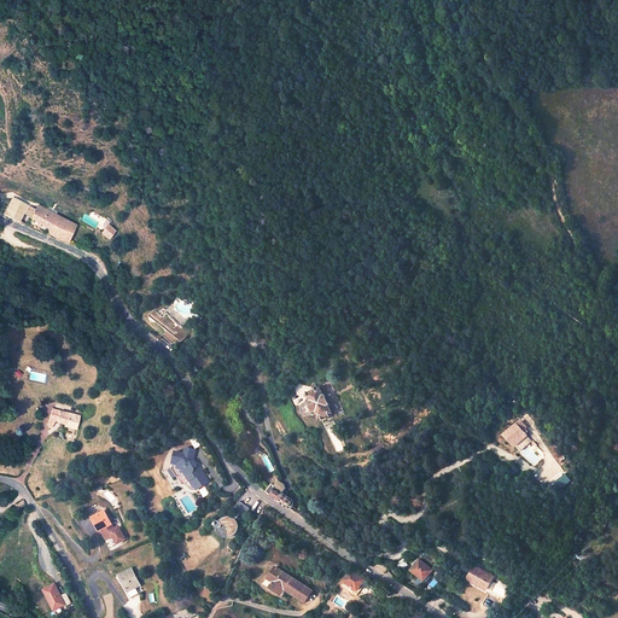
[(71,233),(76,226),(39,205),(35,210),(15,197),(3,215),(18,222),(23,214),(48,229),(48,235),(66,243),(70,235),(71,237),(74,233),(71,233)]
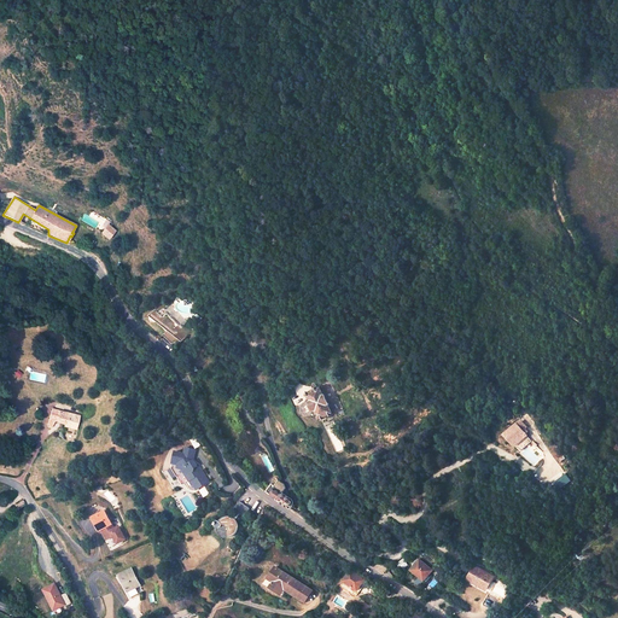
[(99,233),(108,239),(115,232),(110,228),(114,225),(108,221),(99,233)]
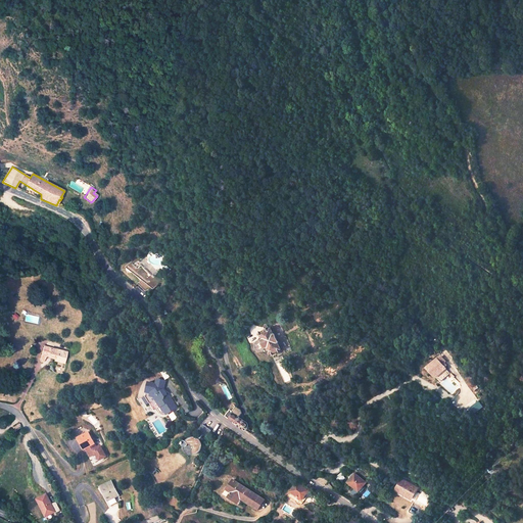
[(159,280),(154,275),(158,271),(143,255),(133,263),(133,262),(129,266),(140,278),(135,283),(144,291),(149,289),(159,280)]
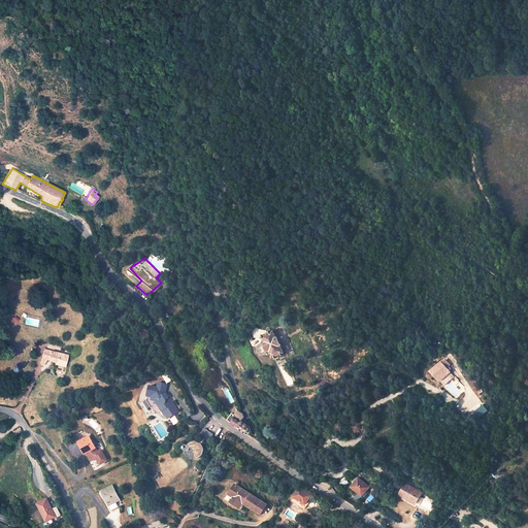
[(265,341),(264,341),(269,353),(270,353),(273,359),(286,354),(274,330),(265,334),(264,338),(265,341)]
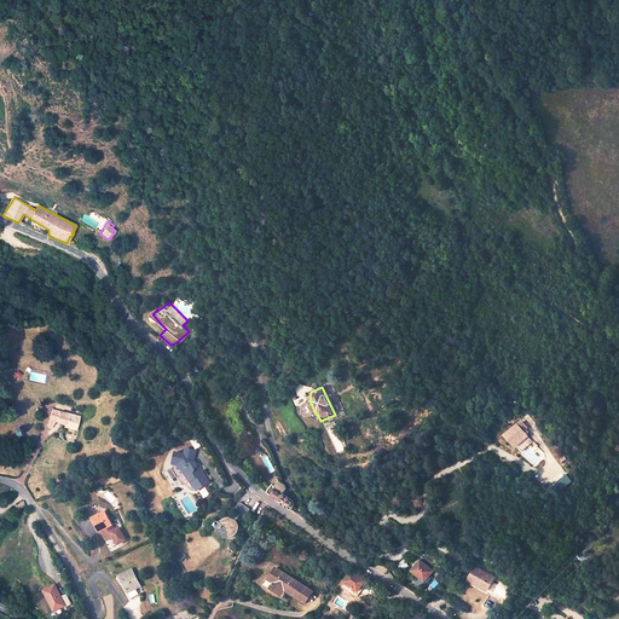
[(316,414),(310,400),(305,403),(301,406),(306,417),(311,416),(316,414)]
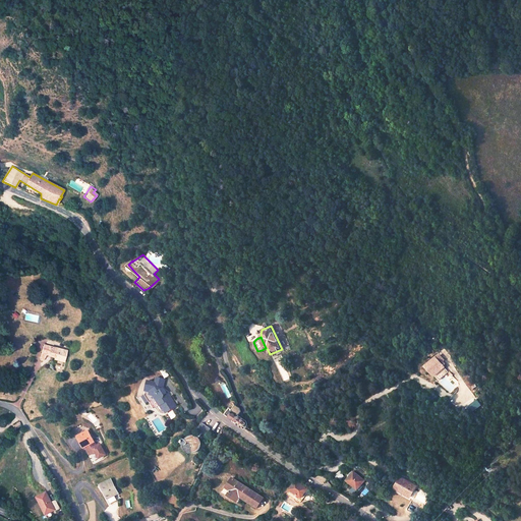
[(68,351),(46,344),(41,358),(46,359),(47,355),(58,358),(59,357),(65,359),(68,351)]
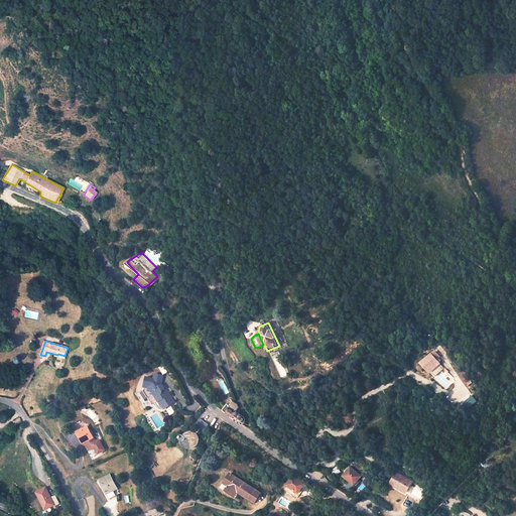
[(431,353),(419,362),(428,373),(440,364),(431,353)]
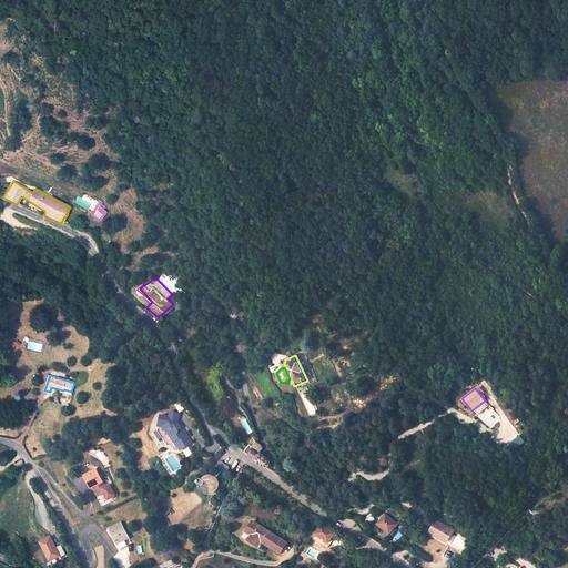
[(164,438),(169,445),(172,443),(176,448),(178,449),(181,449),(193,440),(186,430),(185,432),(179,423),(181,414),(172,412),(171,418),(163,417),(160,432),(164,438)]
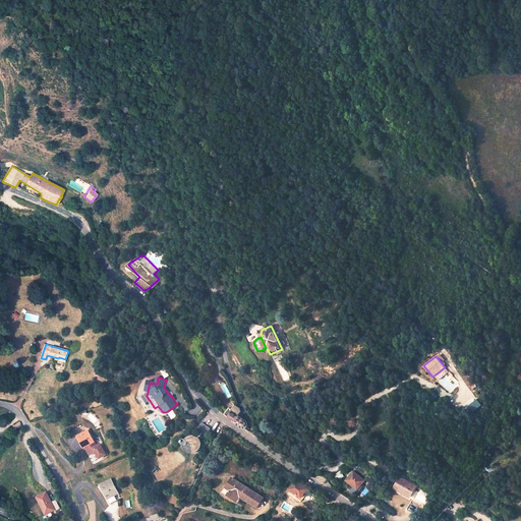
[(477,400),(467,405),(470,411),(480,406),(477,400)]
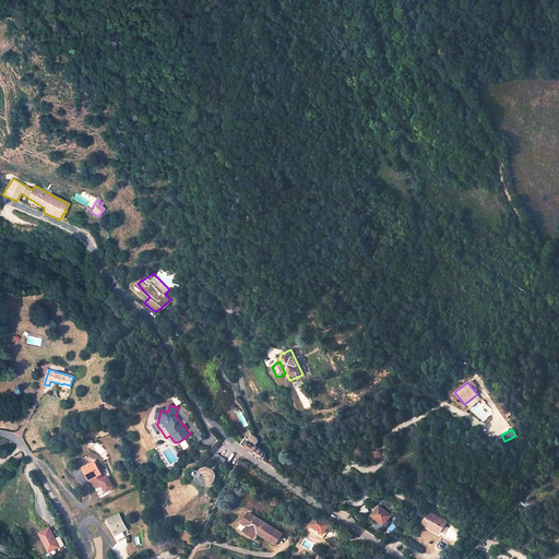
[(248,439),(246,437),(240,443),(262,459),(264,456),(264,454),(264,453),(263,452),(254,445),(258,440),(257,437),(252,433),(248,439)]
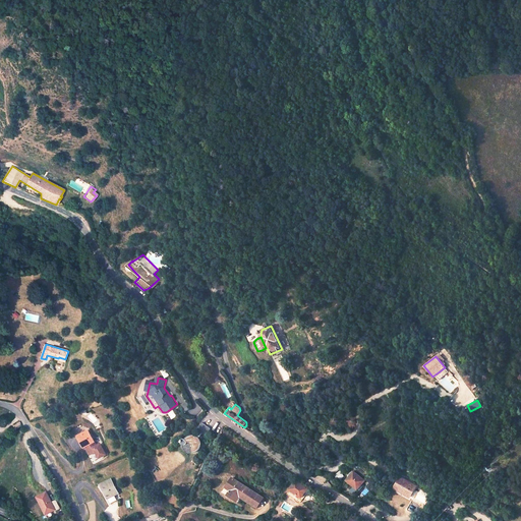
[(167,413),(171,419),(177,416),(173,410),(167,413)]
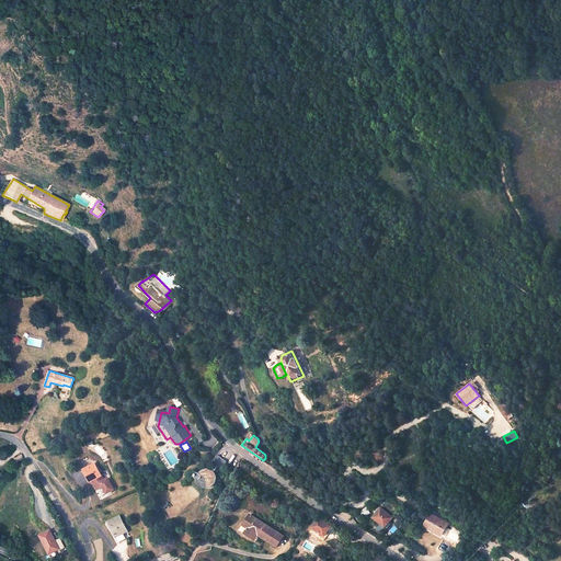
[(216,462),(212,468),(212,467),(210,467),(209,467),(207,467),(206,467),(205,468),(199,464),(197,466),(197,467),(196,469),(196,470),(196,472),(197,474),(198,476),(198,477),(199,478),(199,480),(201,481),(202,483),(203,483),(205,484),(206,485),(208,485),(210,484),(212,484),(213,483),(215,482),(216,481),(216,479),(217,478),(217,476),(217,474),(216,472),(215,469),(219,464),(222,467),(228,460),(218,454),(213,459),(216,462)]
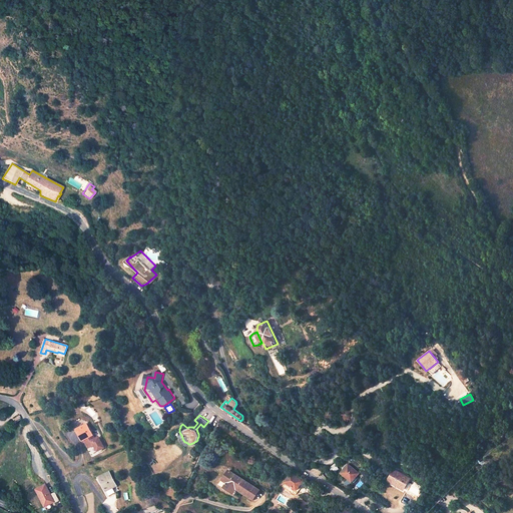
[(81,420),(73,424),(77,430),(84,427),(81,420)]
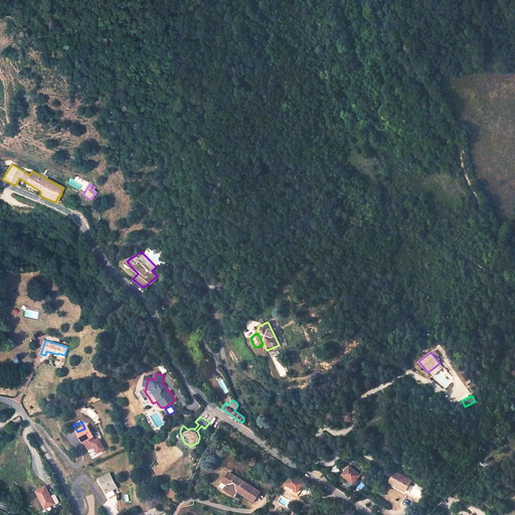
[(77,432),(76,433),(82,445),(84,444),(89,452),(95,449),(98,455),(104,452),(99,441),(95,443),(93,439),(87,427),(84,428),(77,432)]
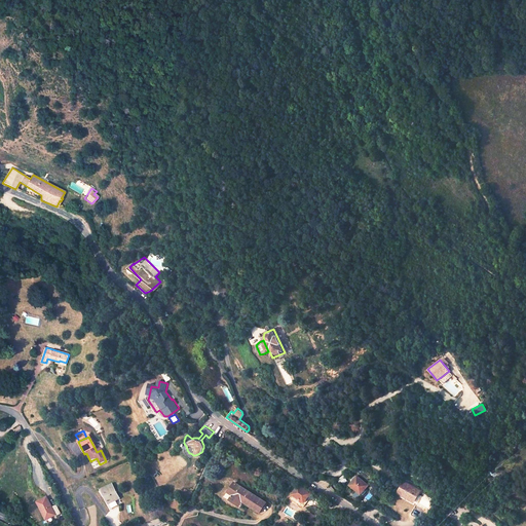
[(348,483),(357,490),(358,488),(362,492),(369,485),(357,475),(348,483)]
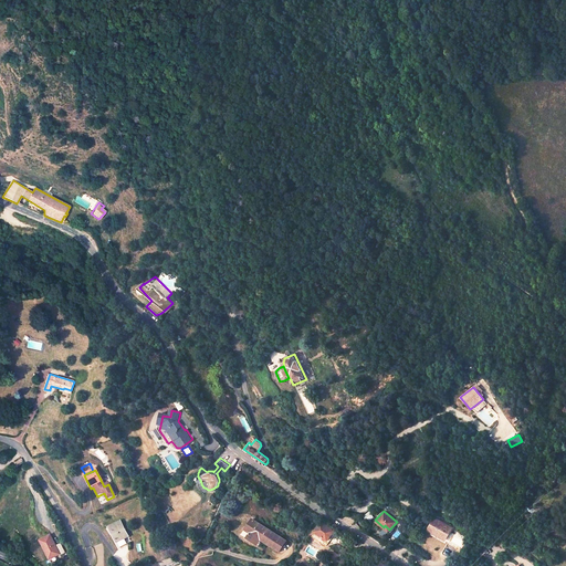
[(251,517),(243,530),(247,532),(245,534),(247,534),(245,536),(253,542),(257,536),(261,540),(279,551),(285,540),(251,517)]
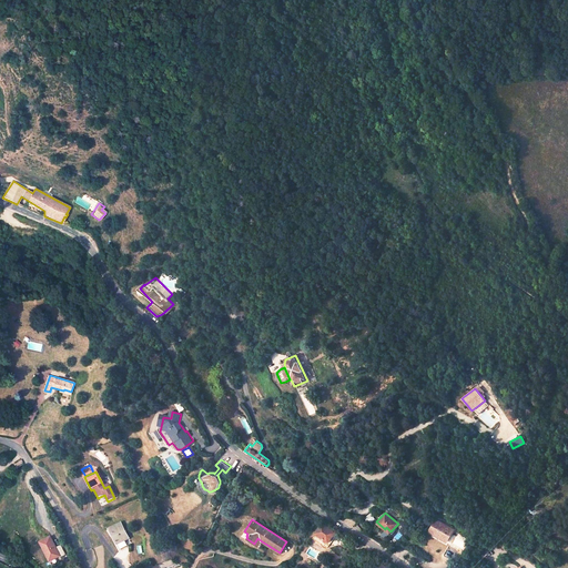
[(434,534),(447,540),(454,530),(436,520),(428,531),(434,534)]
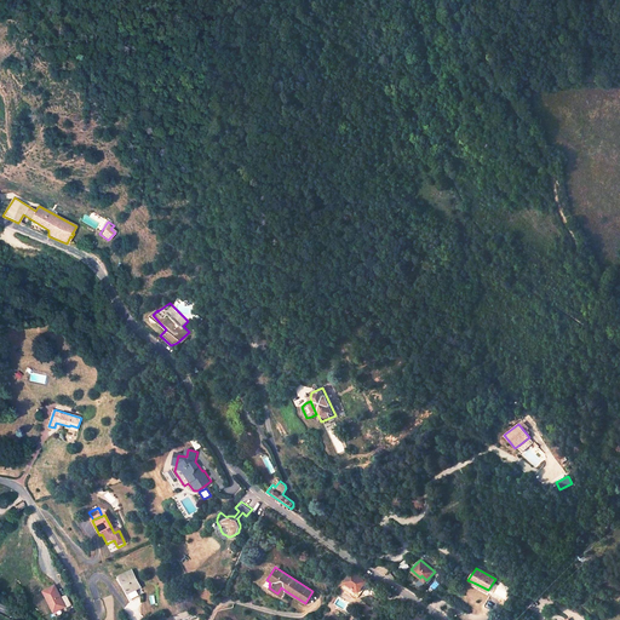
[(142,596),(130,573),(118,579),(119,581),(118,581),(120,587),(122,587),(127,597),(126,597),(128,603),(142,596)]
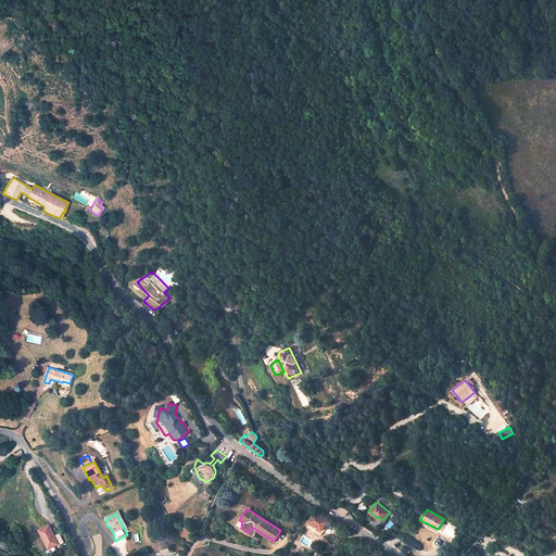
[(314,515),(307,523),(318,531),(316,532),(320,532),(325,527),(321,525),(324,522),(325,520),(318,515),(317,517),(314,515)]
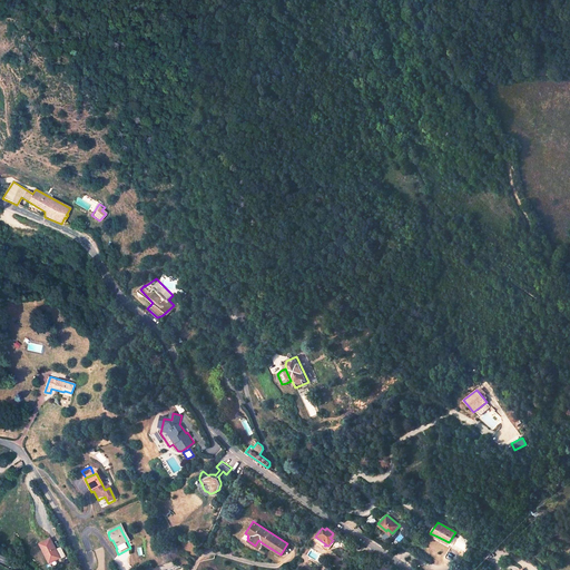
[(49,563),(65,554),(60,544),(56,547),(49,534),(37,541),(49,563)]
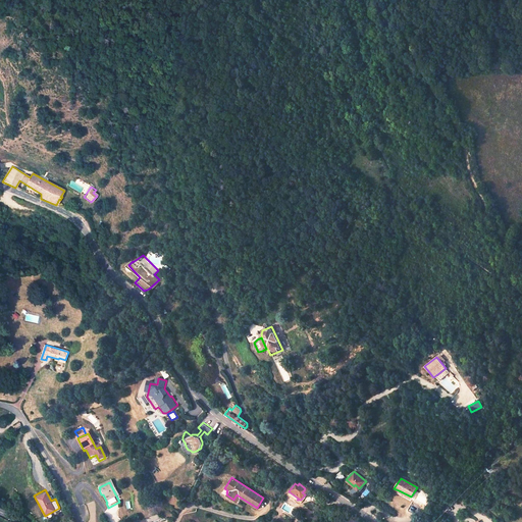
[(152,521),(160,519),(160,521),(166,519),(158,513),(149,516),(150,517),(140,521),(152,521)]
